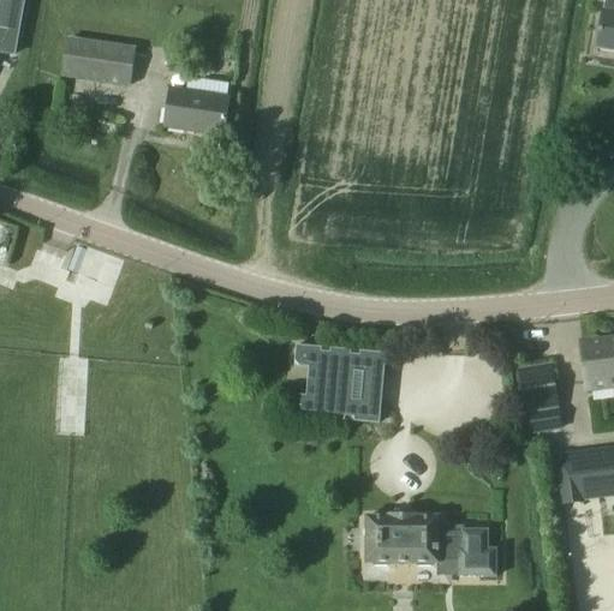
[(0,48),(16,52),(24,0),(1,0),(0,3),(0,48)]
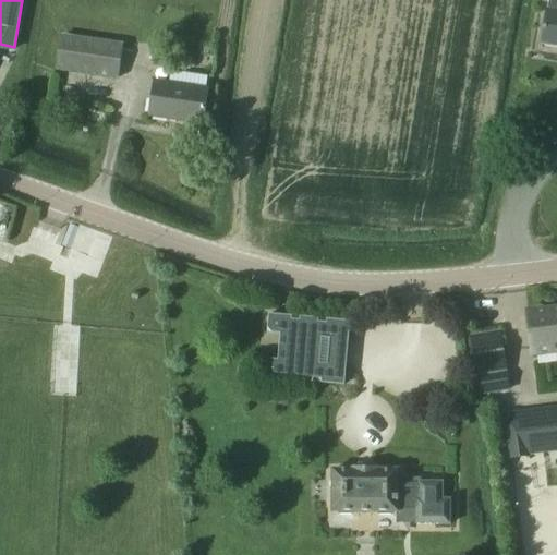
[(542,40),(556,43),(556,0),(549,0),(548,8),(547,8),(542,40)]
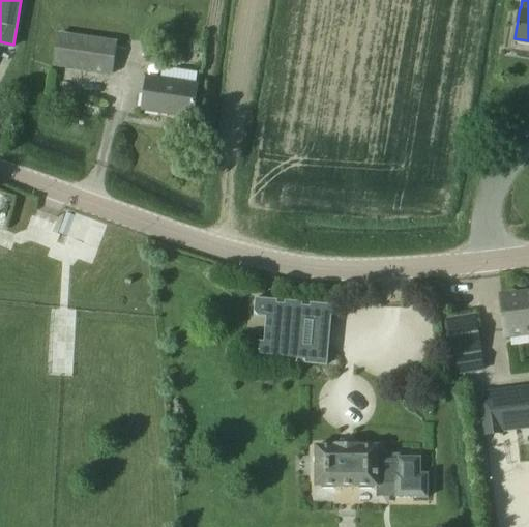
[(112,71),(117,39),(60,31),(55,62),(112,71)]
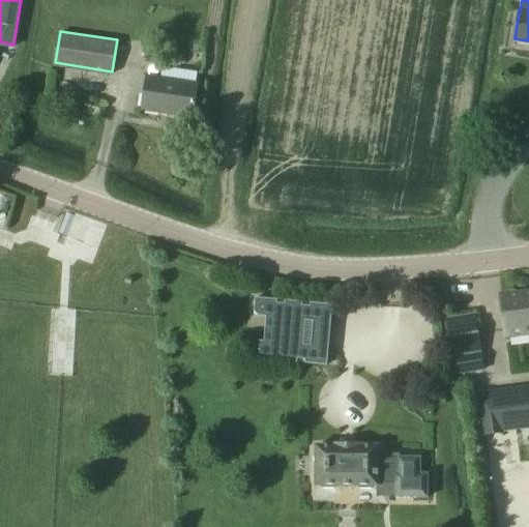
[(193,115),(198,82),(147,75),(143,108),(193,115)]
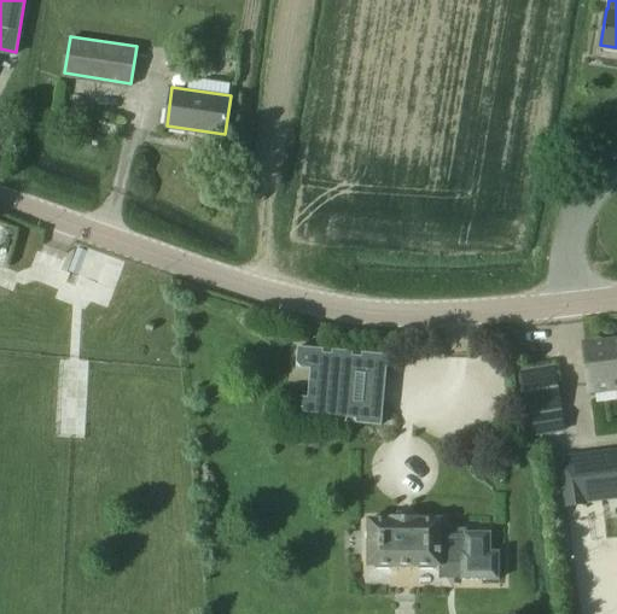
[(616,339),(587,344),(592,387),(616,384),(616,339)]
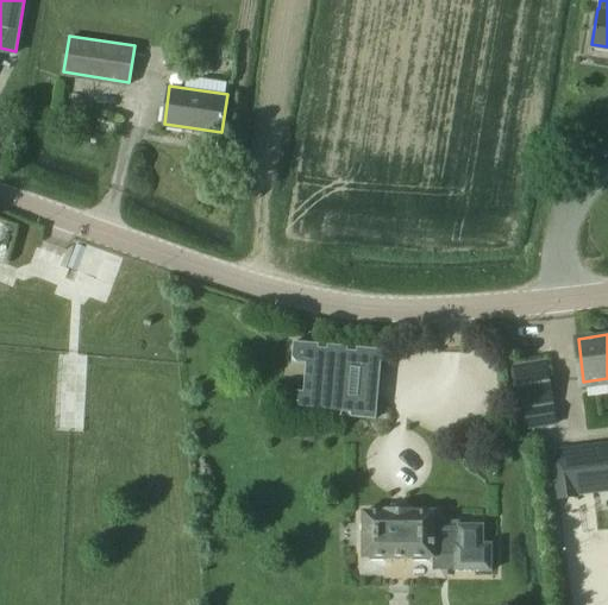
[(376,417),(383,347),(294,339),(293,360),(307,361),(305,390),(290,388),(288,409),(376,417)]
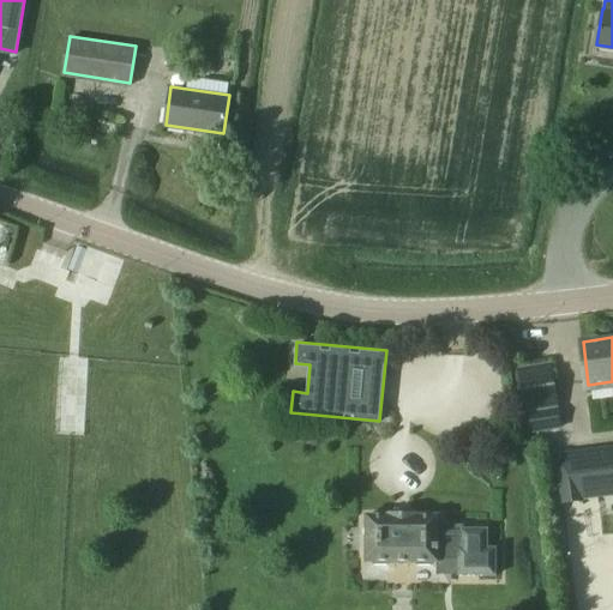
[(554,392),(550,362),(516,368),(521,398),(554,392)]
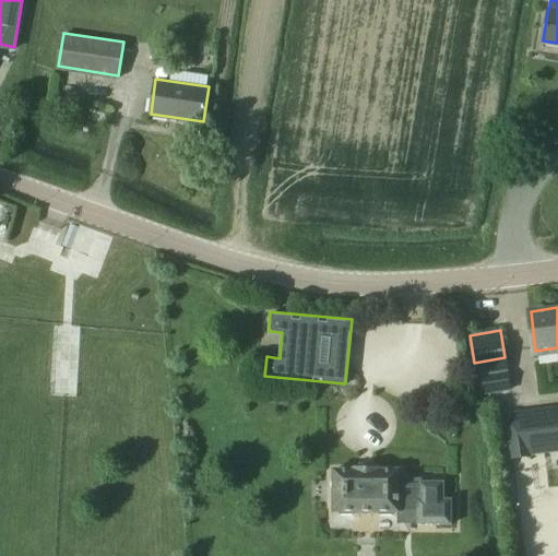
[(557,404),(507,412),(512,456),(557,449),(557,404)]
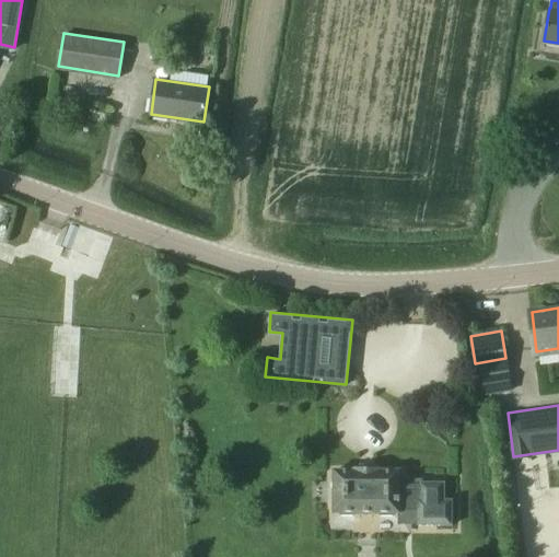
[(393,513),(395,511),(400,511),(400,509),(418,509),(418,523),(452,523),(452,498),(444,498),(444,480),(421,480),(421,484),(400,484),(400,468),(380,468),(380,467),(354,467),(354,468),(335,468),(334,511),(339,511),(341,513),(353,513),(356,511),(359,511),(359,512),(375,512),(375,511),(379,511),(381,513),(393,513)]
